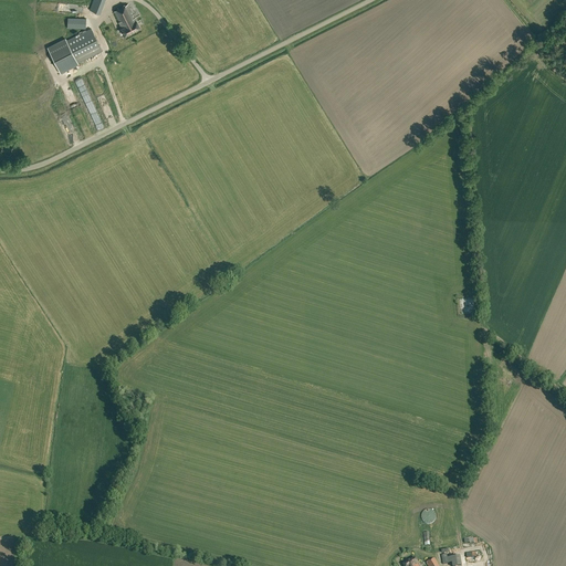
[(93,0),(90,10),(101,14),(105,0),(93,0)]
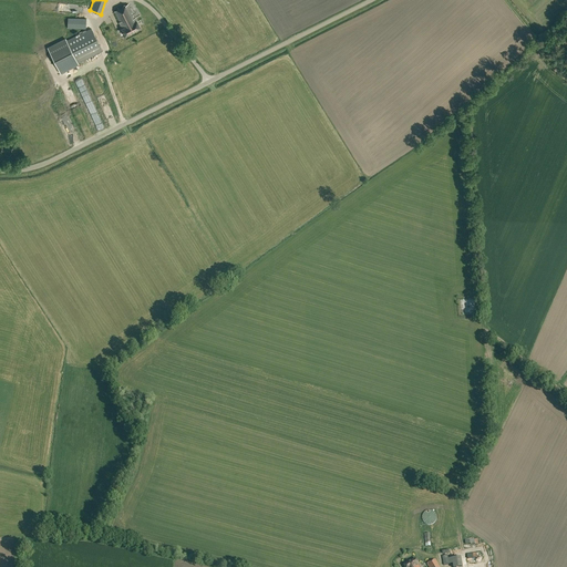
[(121,28),(125,35),(140,28),(129,4),(114,12),(120,22),(120,23),(122,28),(121,28)]
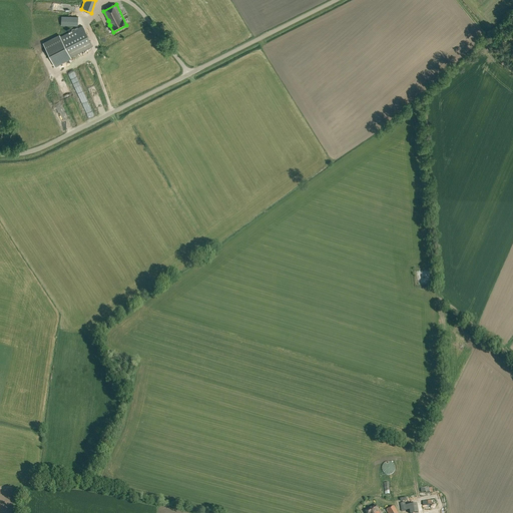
[(61,25),(78,26),(78,17),(61,16),(61,25)]
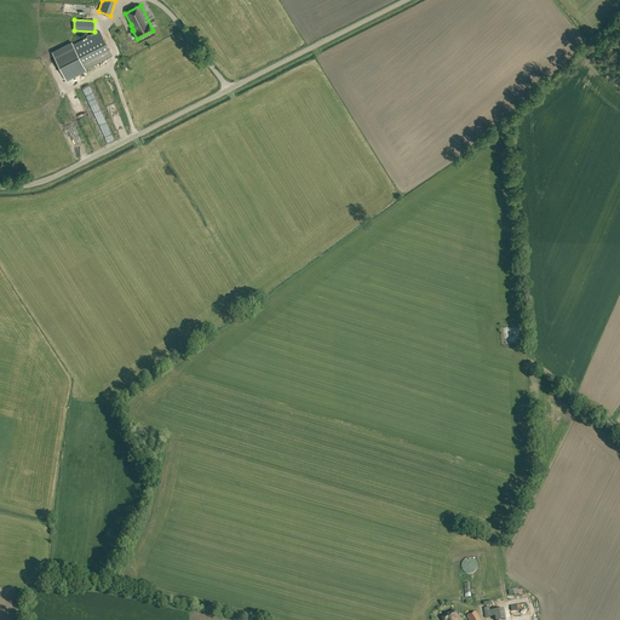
[(99,32),(73,45),(72,44),(52,53),(67,80),(85,70),(85,69),(112,56),(99,32)]
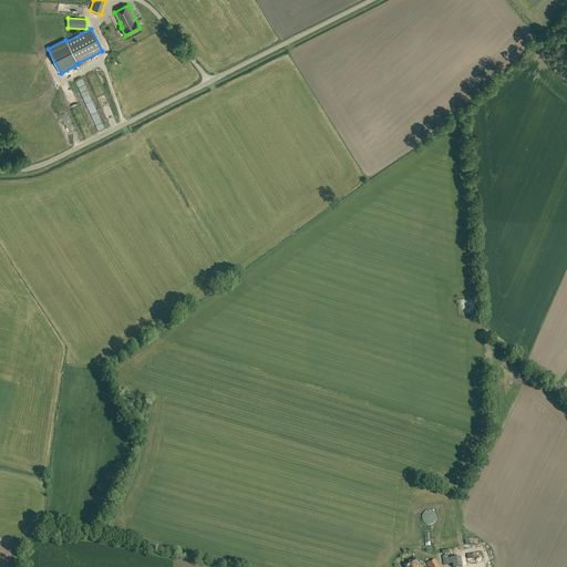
[(98,110),(92,112),(101,133),(106,132),(98,110)]
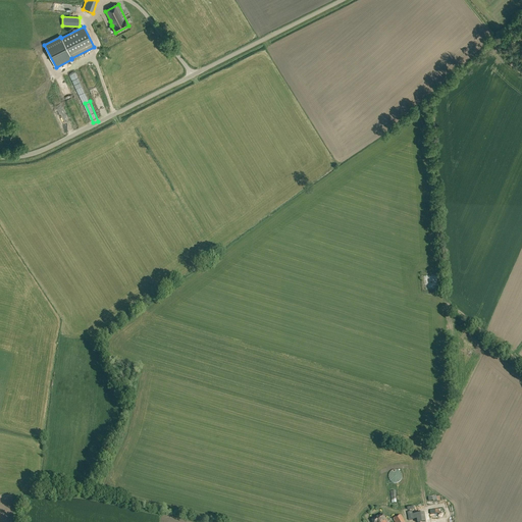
[(388,476),(388,477),(388,478),(389,479),(389,480),(390,480),(390,481),(392,481),(392,482),(393,482),(394,482),(395,483),(396,483),(398,482),(399,482),(400,481),(401,480),(401,479),(402,479),(402,478),(402,477),(402,476),(402,475),(402,474),(402,473),(401,473),(401,472),(400,471),(399,470),(398,470),(397,469),(396,469),(395,469),(394,469),(394,470),(393,470),(392,470),(392,471),(390,471),(389,472),(389,473),(388,473),(388,474),(388,475),(388,476)]
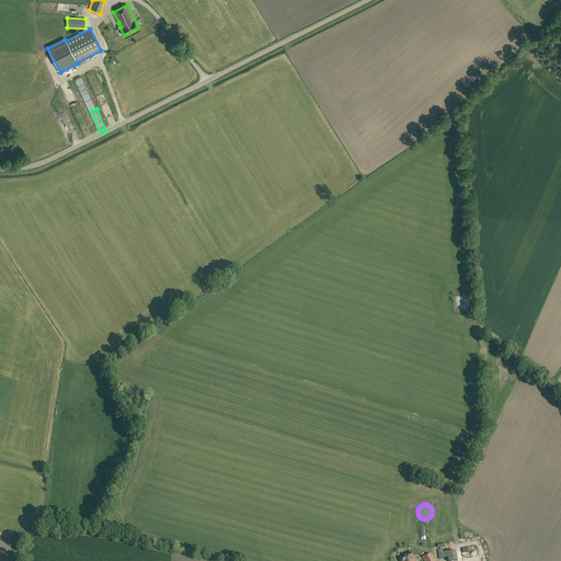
[(447,558),(447,560),(457,560),(456,550),(444,553),(443,549),(437,550),(439,560),(447,558)]
